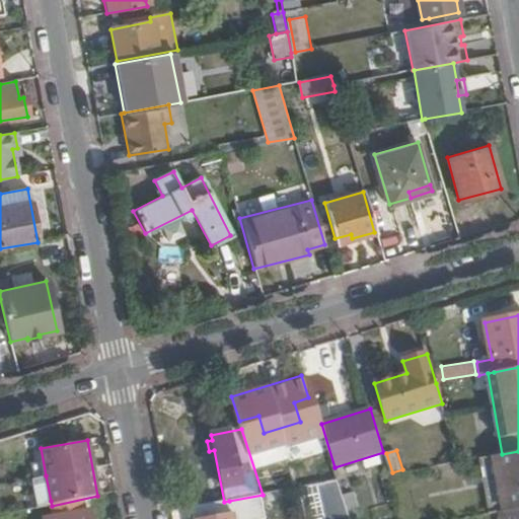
[(494,456),(505,510),(517,508),(518,507),(518,451),(502,454),(494,456)]
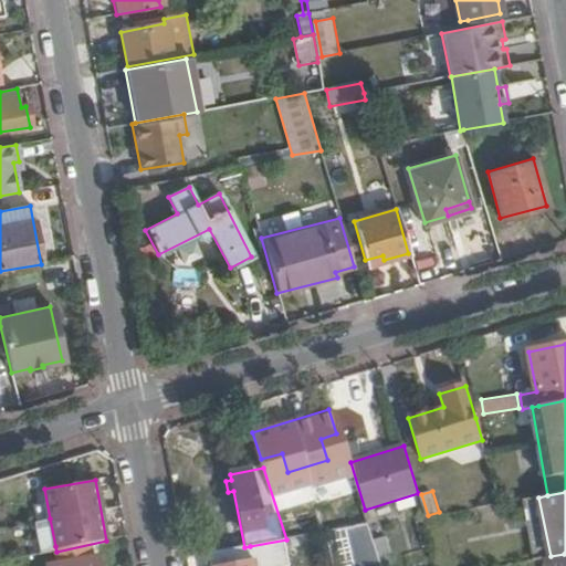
[(356,526),(369,524),(365,510),(353,512),(356,526)]
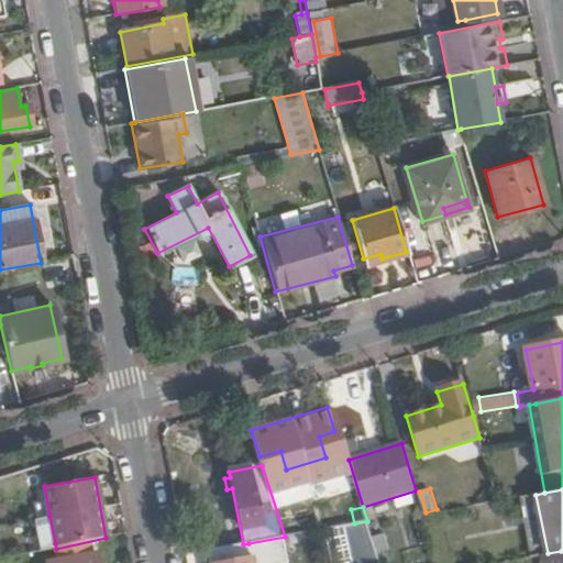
[(381,562),(367,521),(354,523),(351,525),(363,562),(356,562),(381,562)]
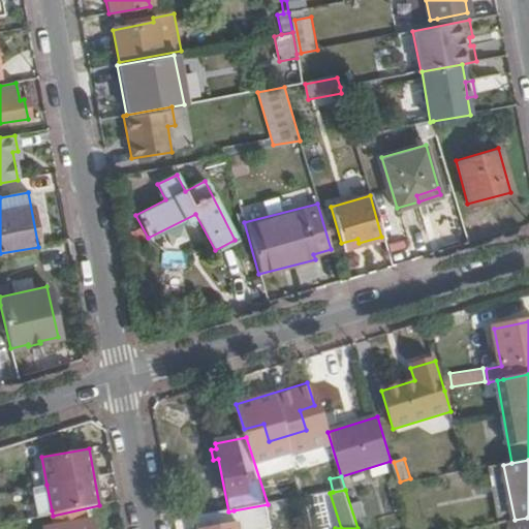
[(228,511),(196,518),(197,528),(237,528),(234,510),(228,511)]
